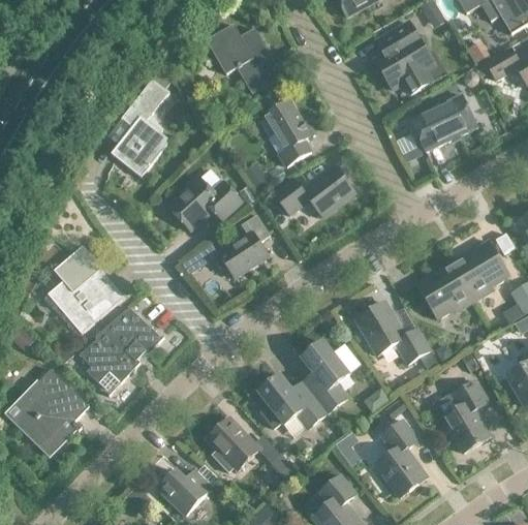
[(337,0),(346,16),(376,0),(337,0)]
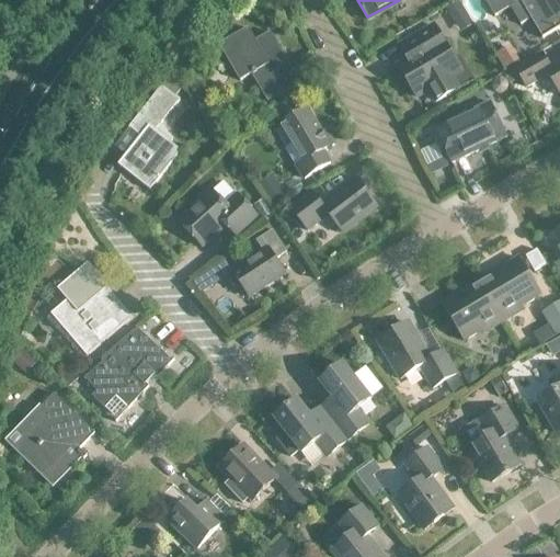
[(453,0),(444,6),(453,20),(464,13),(456,0),(453,0)]
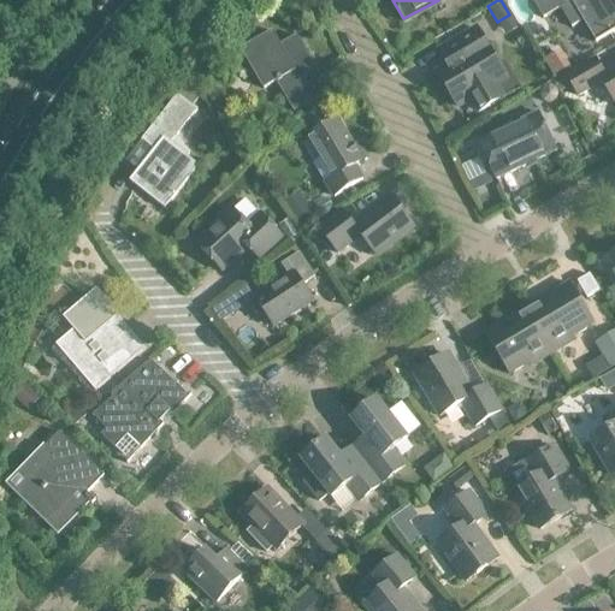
[(532,0),(542,15),(560,5),(571,24),(581,18),(595,39),(614,25),(614,0),(532,0)]
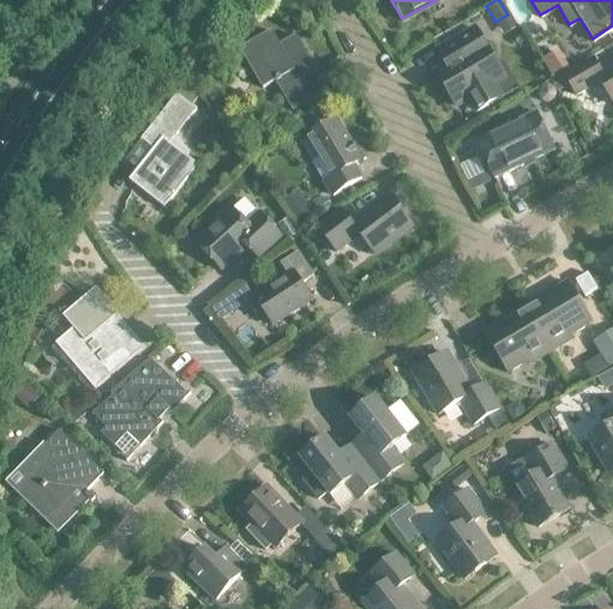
[(493,79),(503,73),(474,25),(436,48),(444,62),(434,68),(455,102),(468,95),(475,108),(500,92),(493,79)]
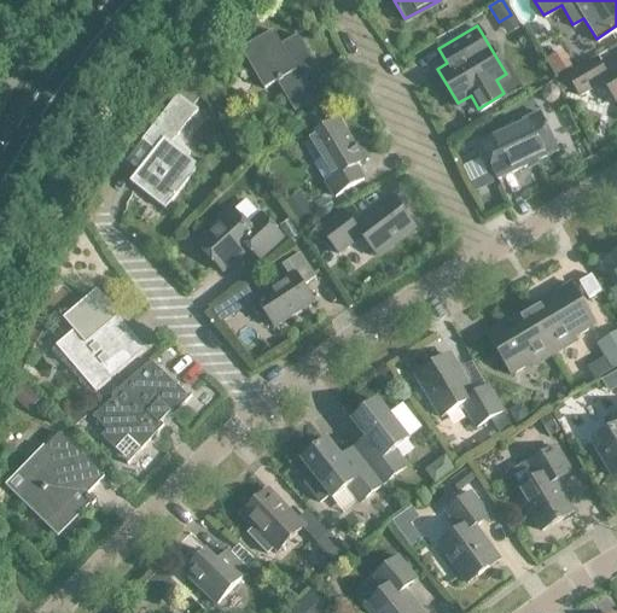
[(315,77),(320,75),(296,33),(280,42),(272,28),(249,41),(257,56),(249,60),(263,86),(277,79),(294,109),(322,92),(315,77)]
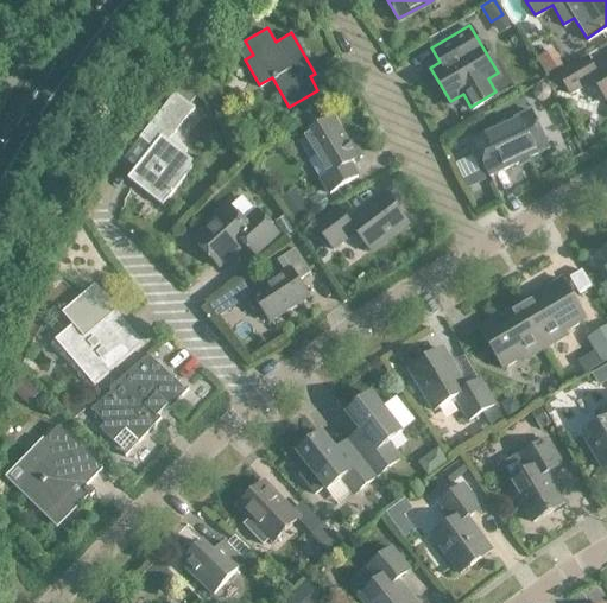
[(606,59),(594,68),(586,54),(557,70),(569,91),(593,77),(606,100),(606,59)]
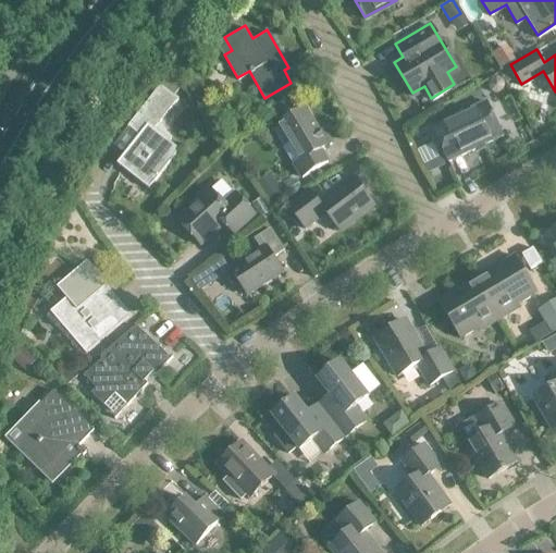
[(121,164),(148,186),(178,147),(170,140),(172,137),(161,123),(158,120),(177,96),(159,83),(126,124),(138,133),(123,151),(128,156),(121,164)]
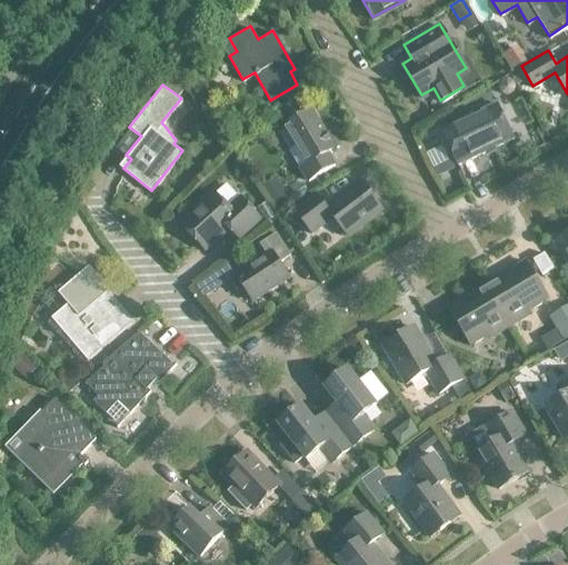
[(496,101),(440,127),(457,162),(512,136),(496,101)]
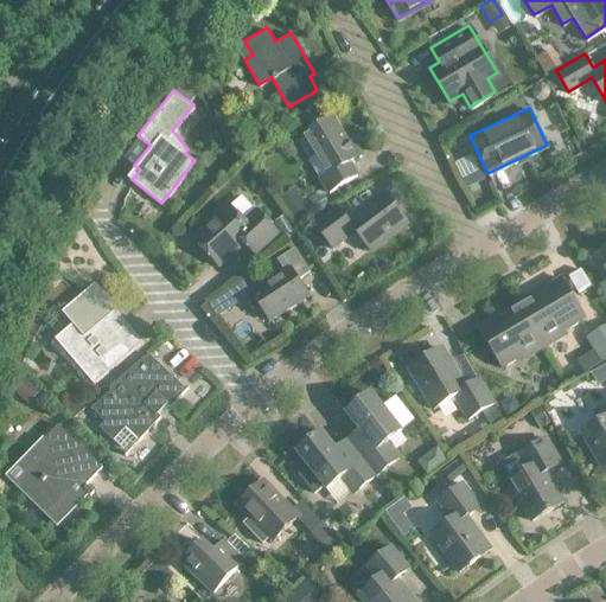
[(361,153),(355,143),(350,147),(331,115),(303,132),(316,153),(308,158),(329,190),(356,173),(349,160),(361,153)]
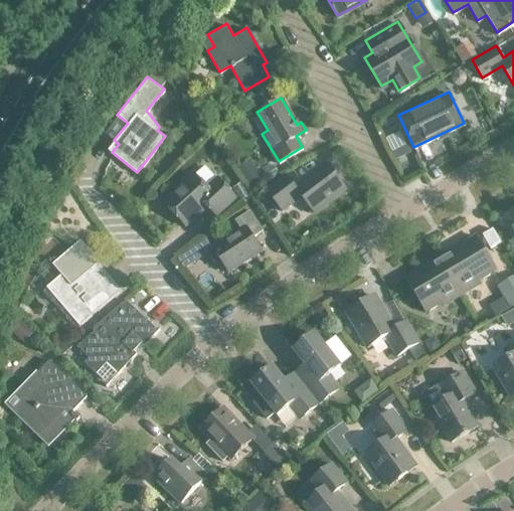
[(405,141),(390,148),(394,155),(409,148),(405,141)]
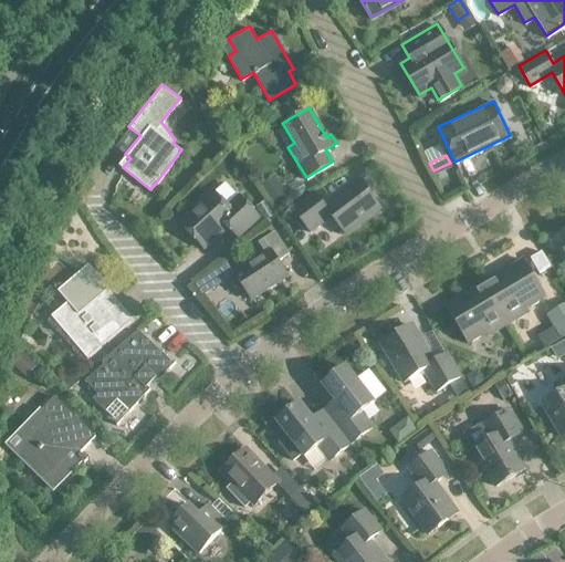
[(314,190),(292,207),(309,229),(326,216),(333,217),(344,231),(376,207),(373,204),(374,198),(357,177),(323,203),(314,190)]
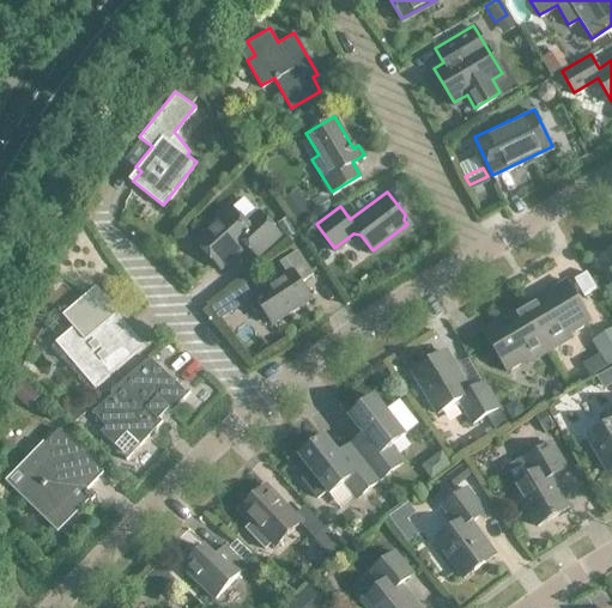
[(304,198),(291,206),(298,218),(311,210),(304,198)]
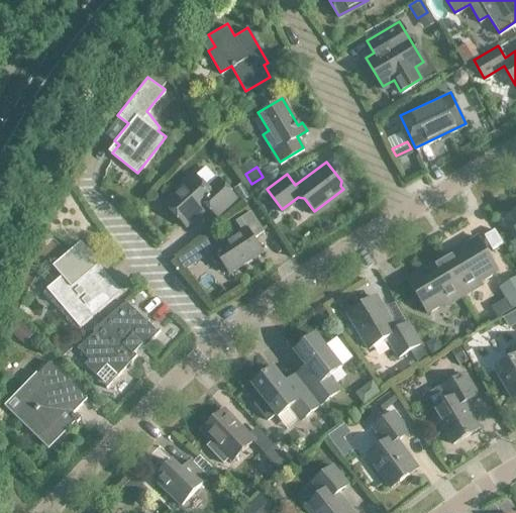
[(194,174),(165,201),(185,223),(207,203),(217,214),(235,197),(218,178),(207,188),(194,174)]
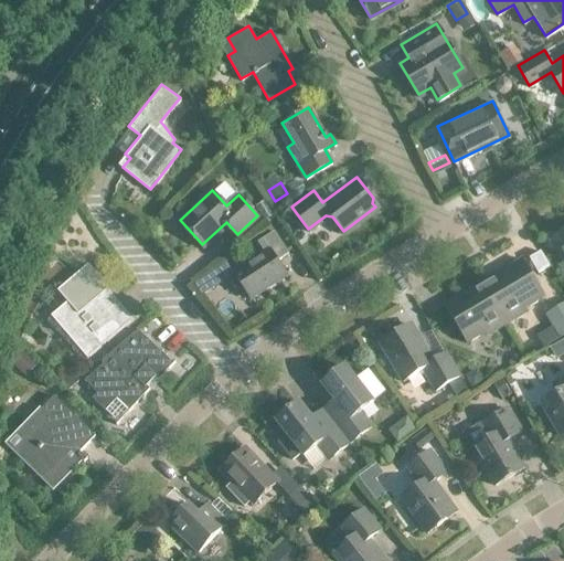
[(274,229),(262,236),(268,247),(233,271),(249,296),(286,273),(276,258),(288,251),(274,229)]
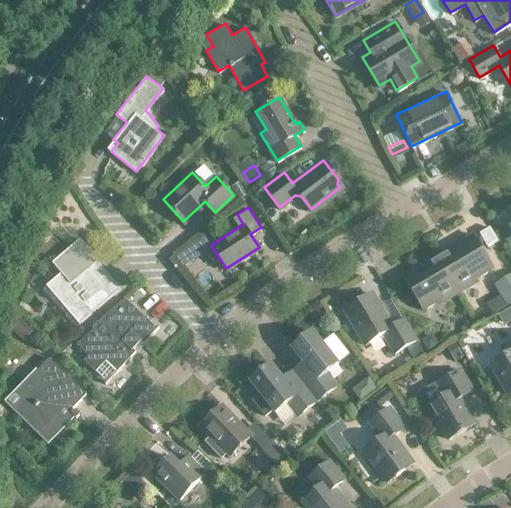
[(510,208),(499,215),(510,235),(510,208)]
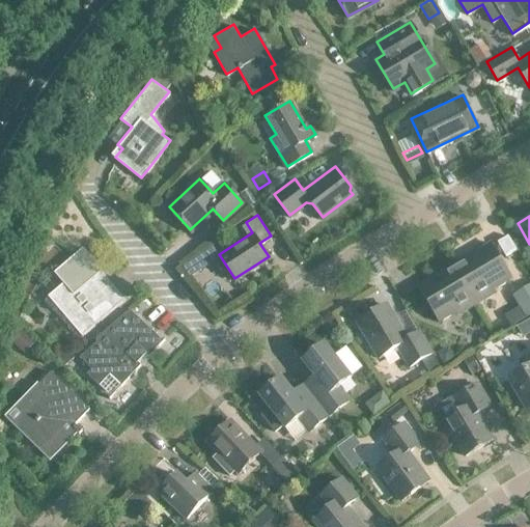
[(507,234),(497,241),(504,254),(515,247),(507,234)]
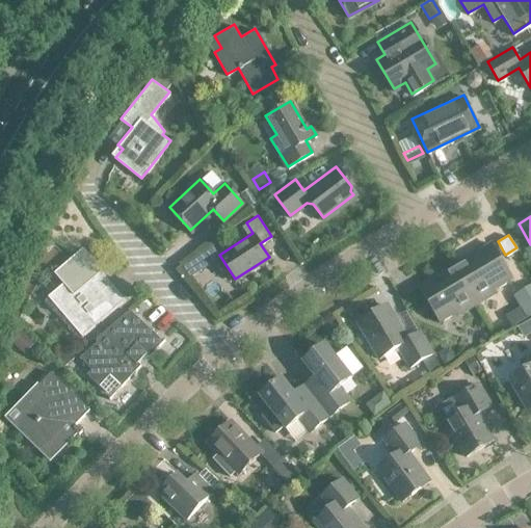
[(455,262),(454,263),(475,298),(511,278),(490,241),(471,253),(474,257),(458,266),(455,262)]
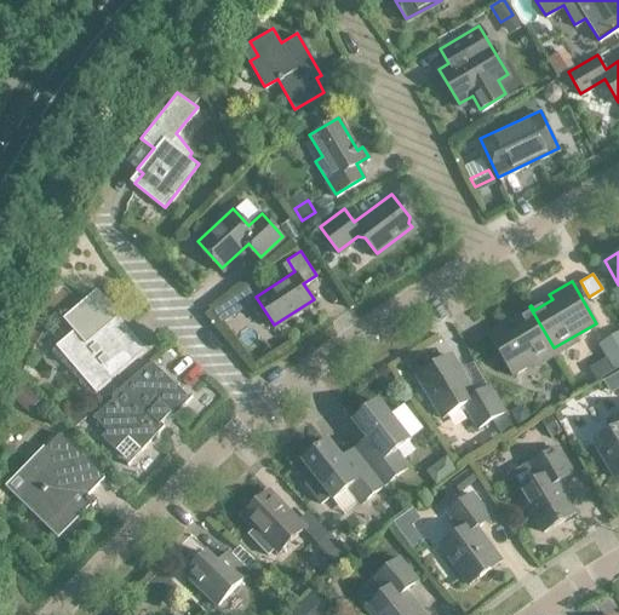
[(56,344),(95,390),(144,348),(133,334),(129,338),(112,319),(119,312),(96,286),(69,309),(70,311),(69,325),(73,328),(56,344)]
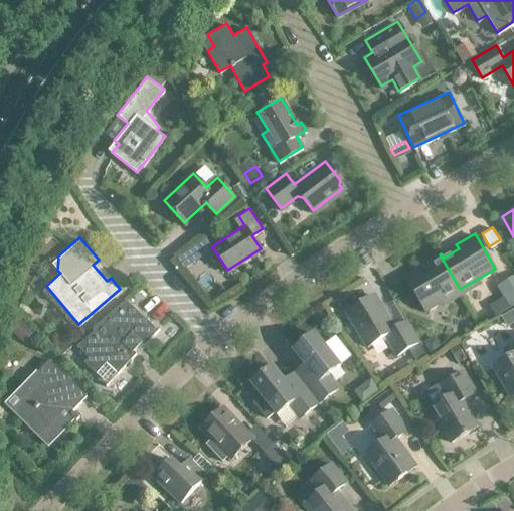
[(186,248),(177,254),(183,265),(192,259),(186,248)]
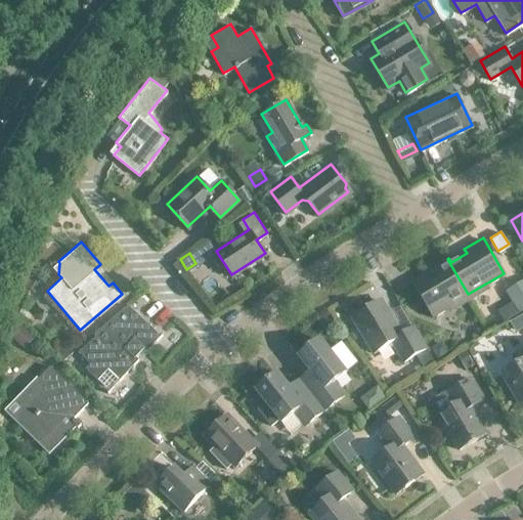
[(468,294),(447,259),(446,259),(448,263),(433,273),(431,268),(411,279),(433,315),(468,294)]
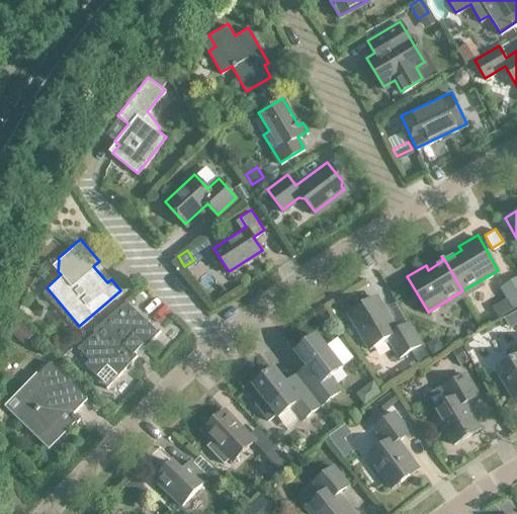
[(516,304),(516,275),(501,286),(513,307),(516,304)]
